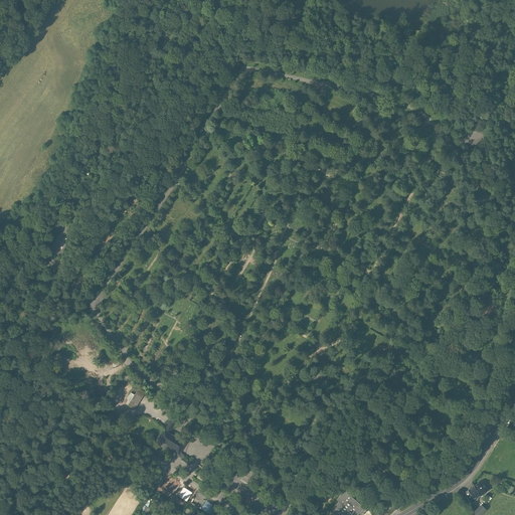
[(133,391),(126,402),(137,409),(145,395),(138,391),(136,394),(133,391)]
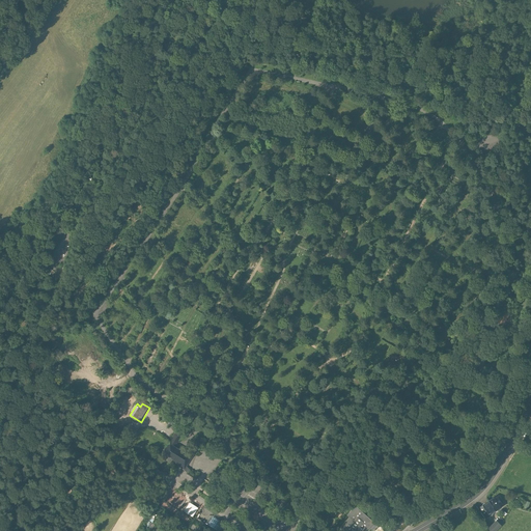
[(175,421),(169,417),(166,423),(169,425),(169,426),(171,428),(172,427),(175,421)]
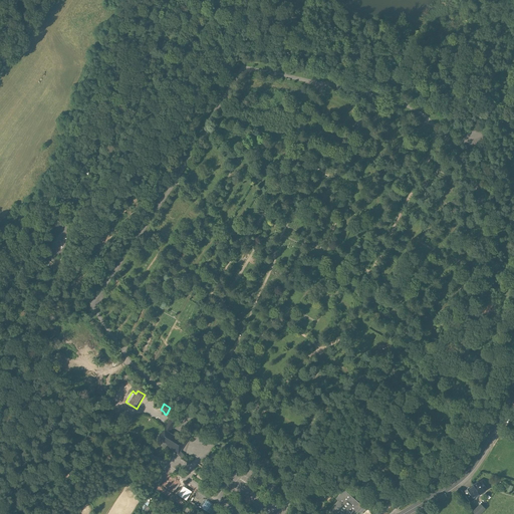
[(172,417),(165,427),(156,441),(162,445),(161,446),(165,449),(166,447),(171,450),(178,455),(191,435),(187,432),(182,441),(177,438),(169,433),(181,415),(170,408),(167,414),(172,417)]
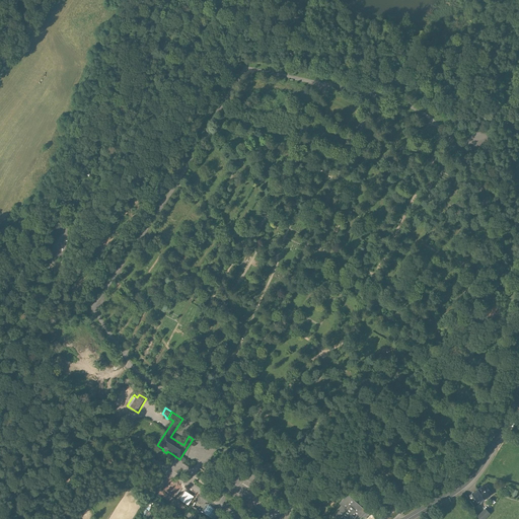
[(138,442),(144,434),(137,430),(132,438),(138,442)]
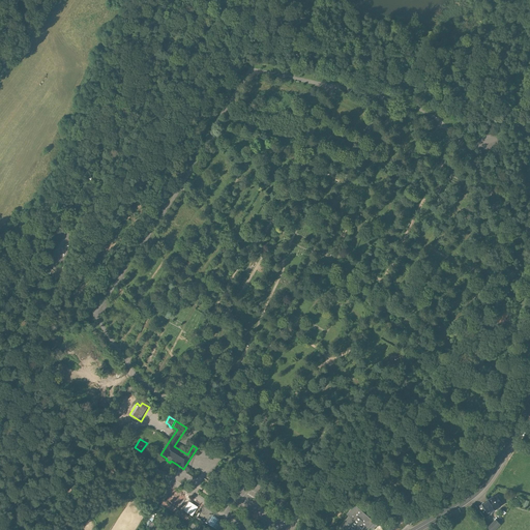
[(478,510),(484,519),(492,513),(491,512),(500,507),(499,505),(501,503),(496,495),(478,506),(480,509),(478,510)]
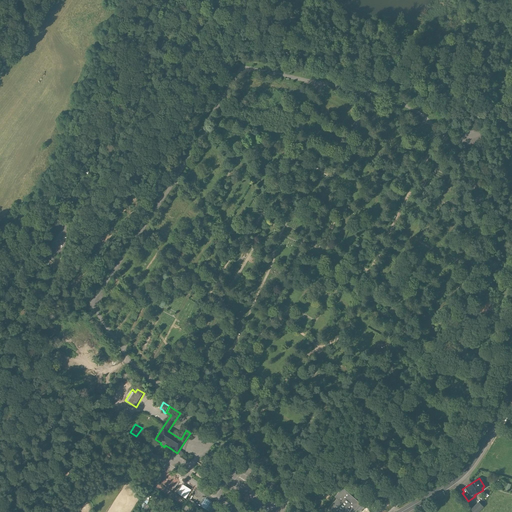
[(192,491),(183,485),(177,494),(186,500),(192,491)]
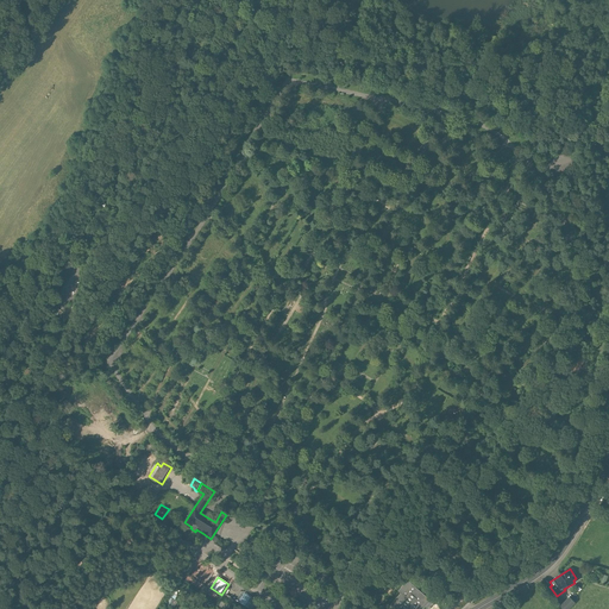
[(429,608),(434,606),(409,582),(399,592),(401,595),(389,608),(390,608),(429,608)]
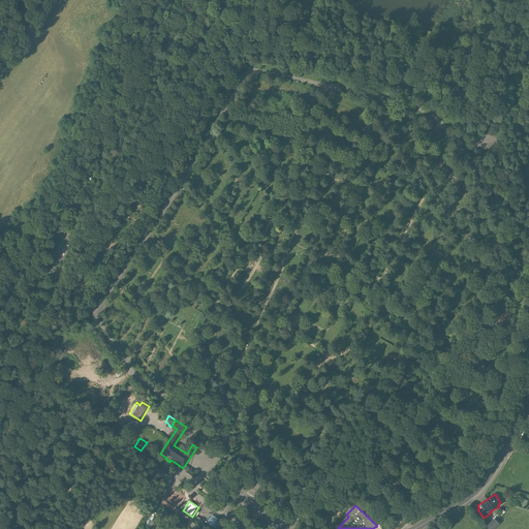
[(210,515),(205,522),(215,528),(218,528),(223,522),(210,515)]
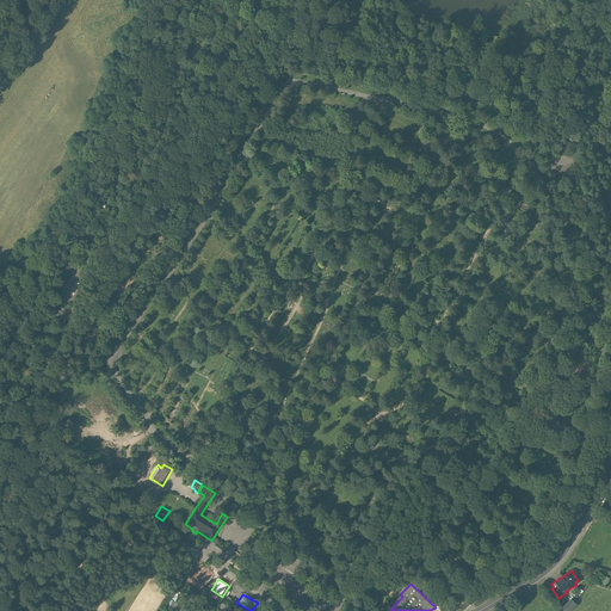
[(572,600),(562,609),(563,610),(571,610),(576,605),(580,599),(576,596),(572,600)]
